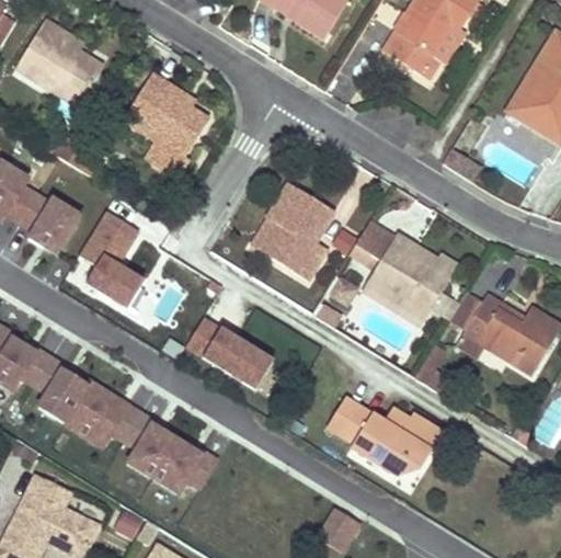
[(264,0),(285,13),(289,7),(329,31),(346,0),(264,0)]
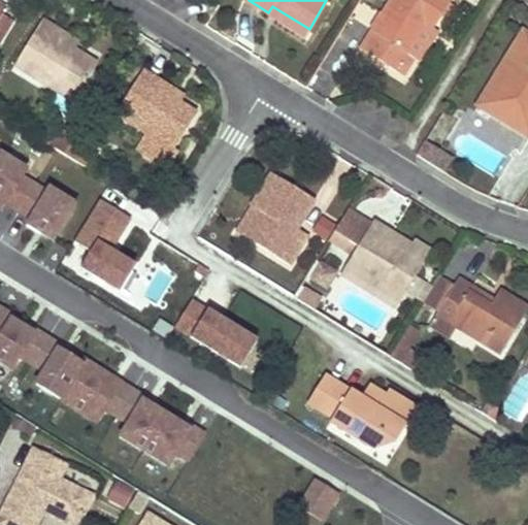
[(434,26),(451,0),(387,0),(382,10),(386,13),(364,50),(403,74),(415,56),(420,60),(438,29),(434,26)]
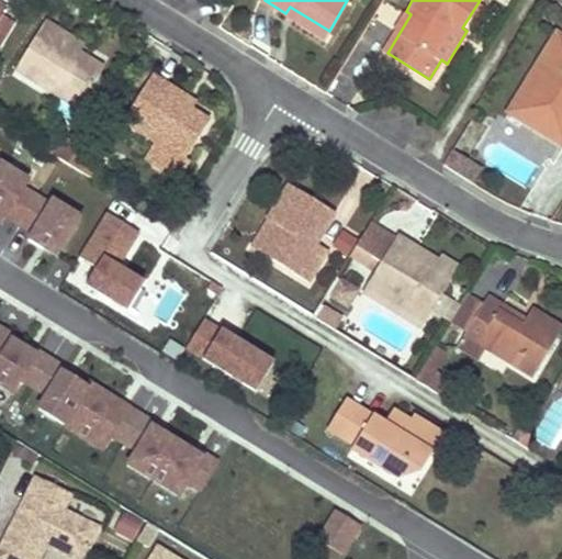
[(329,31),(290,7),(285,13),(325,36),(329,31)]
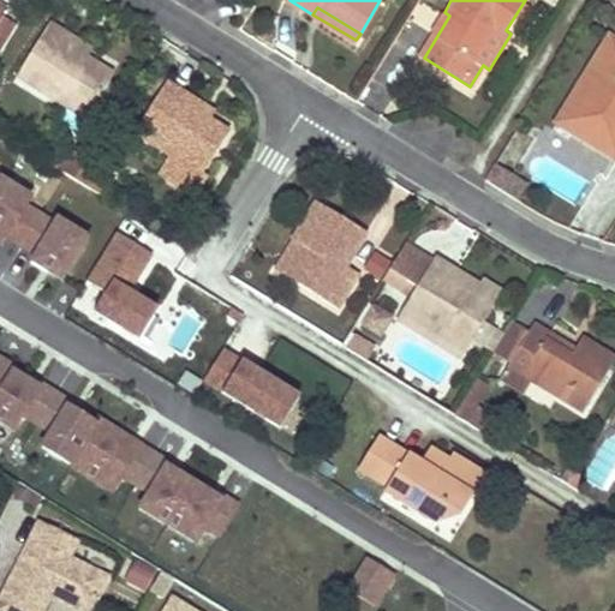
[(424,58),(449,16),(445,12),(434,29),(435,30),(421,55),(424,58)]
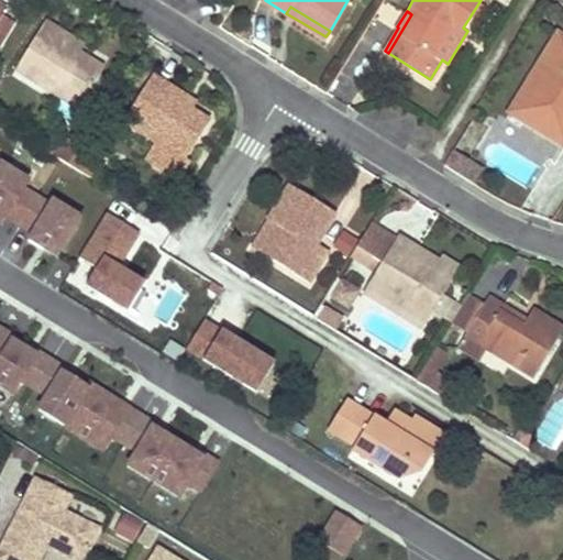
[(79,106),(103,66),(79,51),(58,39),(63,32),(44,20),(15,67),(79,106)]
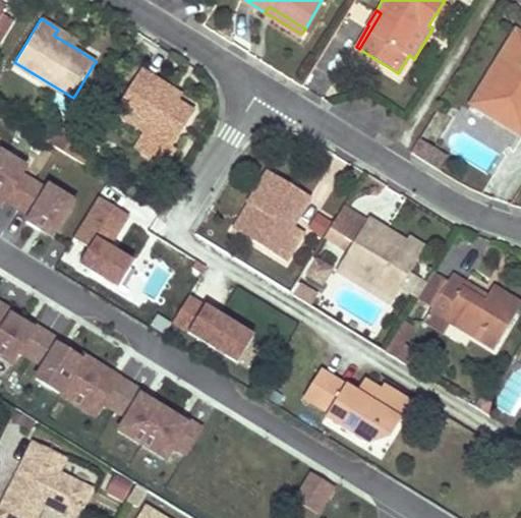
[(77,41),(58,30),(54,36),(73,47),(77,41)]
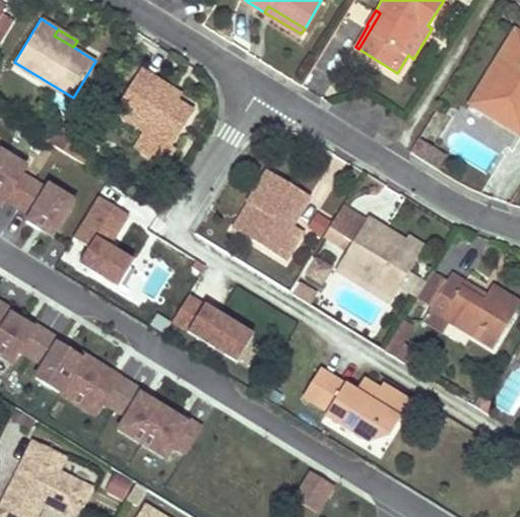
[(519,33),(515,29),(491,69),(500,74),(479,107),(519,131),(519,33)]
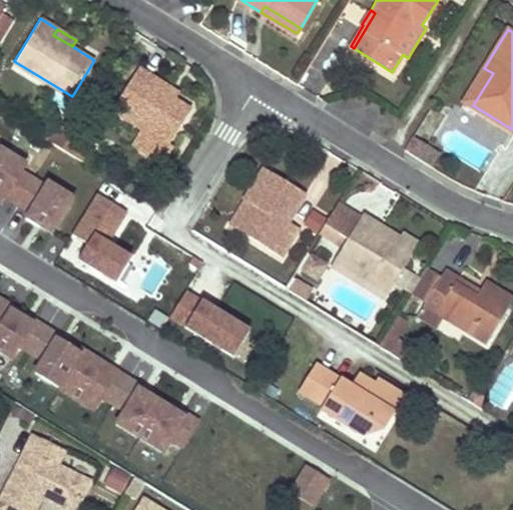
[(169,143),(191,108),(174,97),(151,82),(155,76),(138,66),(111,108),(142,128),(133,143),(163,161),(173,146),(169,143)]
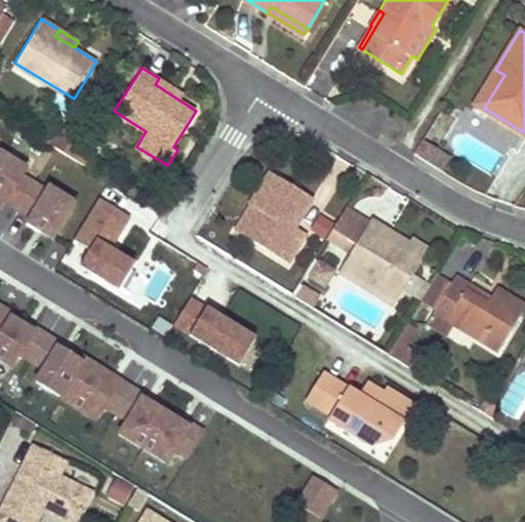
[(484,108),(505,75),(495,70),(475,103),(484,108)]
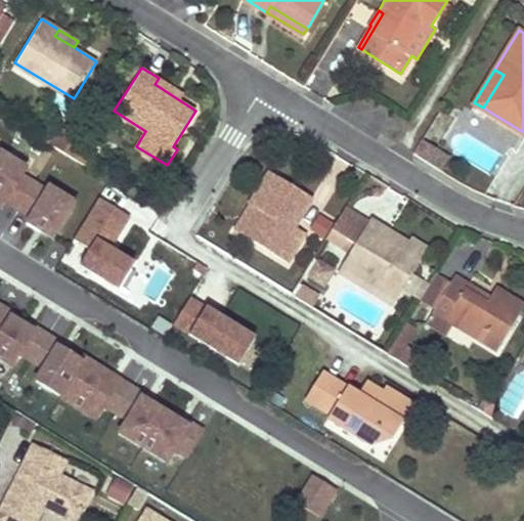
[(182,93),(159,78),(155,84),(178,99),(182,93)]
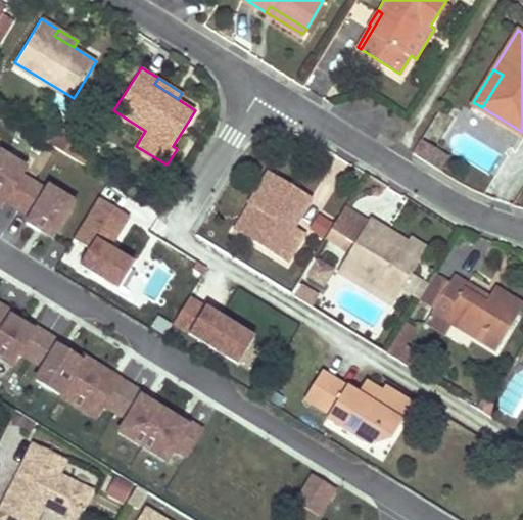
[(74,138),(55,127),(46,140),(64,151),(74,138)]
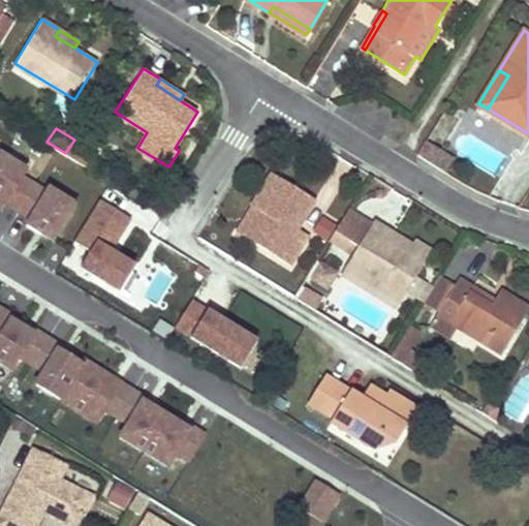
[(454,157),(426,138),(416,153),(445,171),(454,157)]
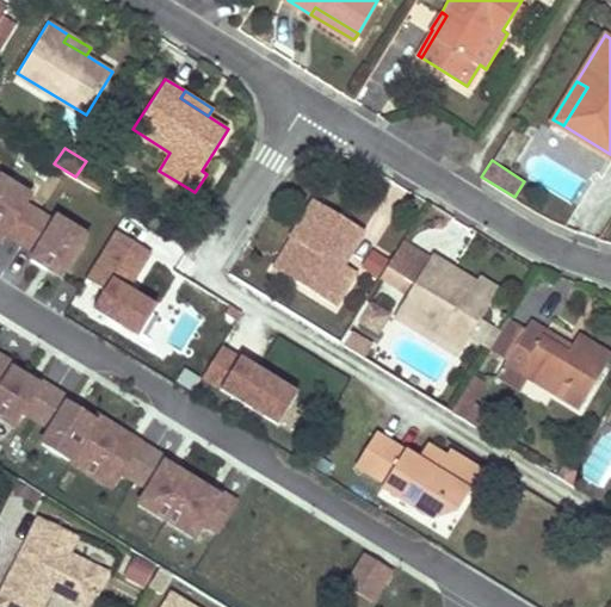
[(109,175),(86,161),(75,177),(99,191),(109,175)]
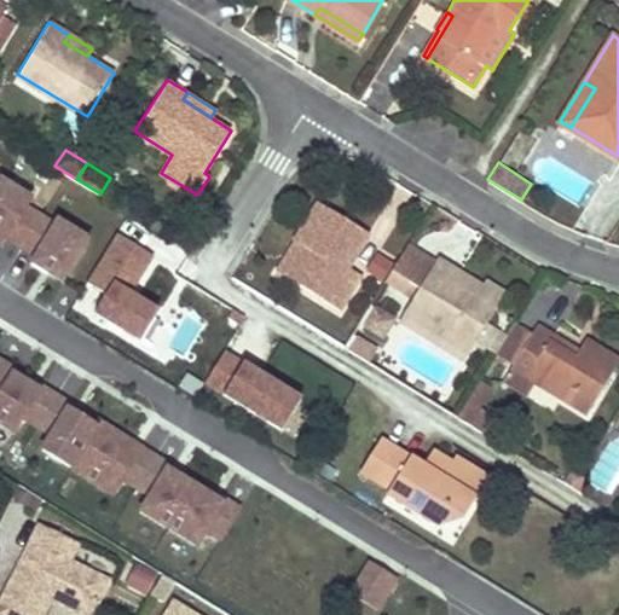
[(0,231),(21,243),(42,208),(28,199),(34,190),(0,169),(0,231)]
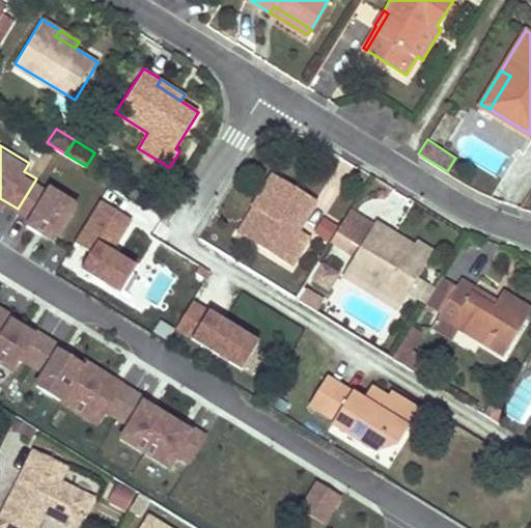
[(298,227),(315,199),(274,173),(253,206),(267,215),(251,240),(291,265),(307,239),(296,231),(298,227)]
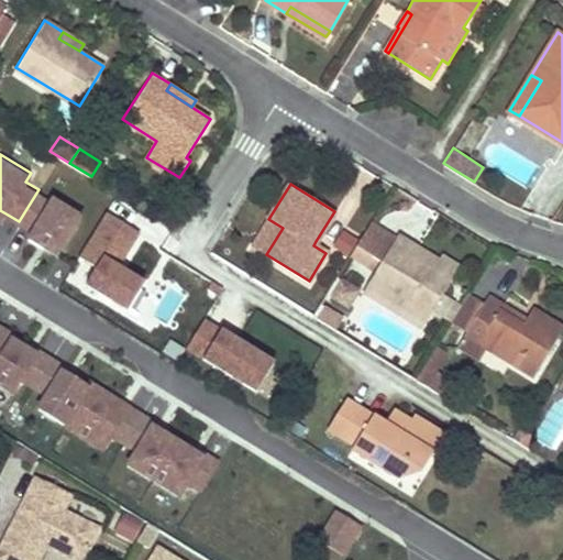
[(48,195),(39,189),(19,221),(30,229),(29,231),(55,246),(78,208),(51,191),(48,195)]
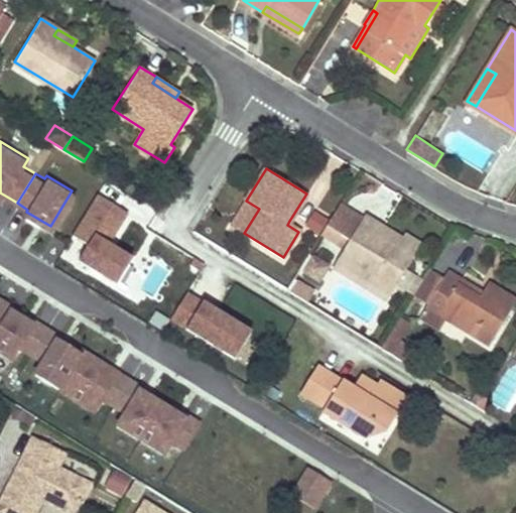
[(118,282),(136,254),(110,238),(126,212),(98,195),(75,232),(90,241),(80,258),(118,282)]
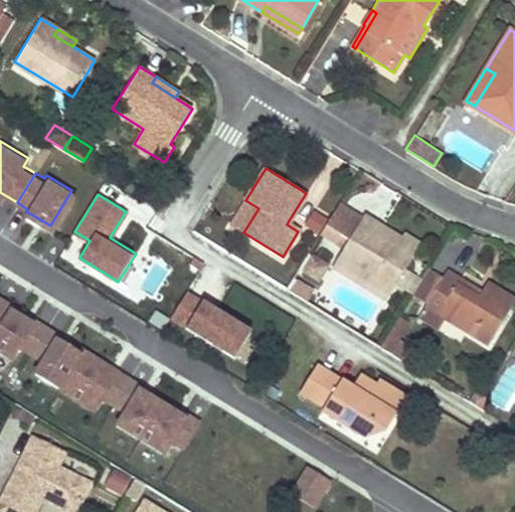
[(243,232),(259,208),(245,200),(230,224),(243,232)]
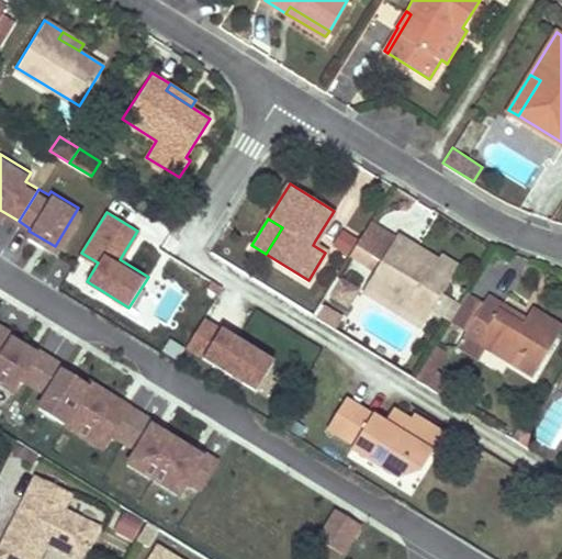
[(425,320),(459,265),(441,254),(438,258),(418,246),(412,247),(370,221),(350,254),(375,269),(367,283),(425,320)]
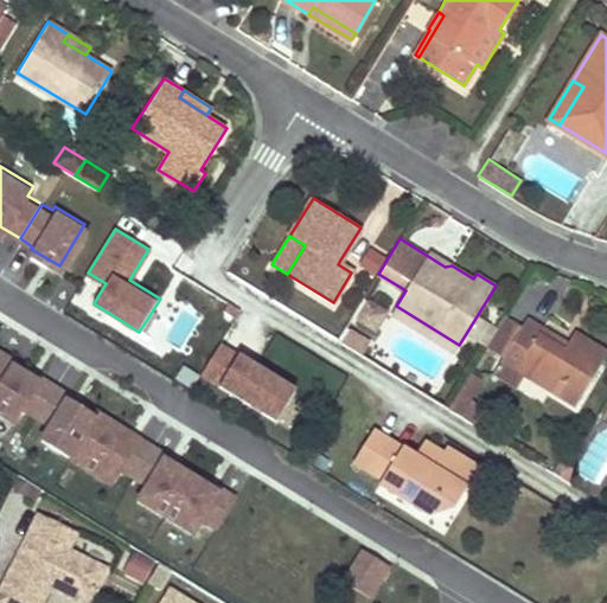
[(376,273),(385,257),(375,250),(365,265),(376,273)]
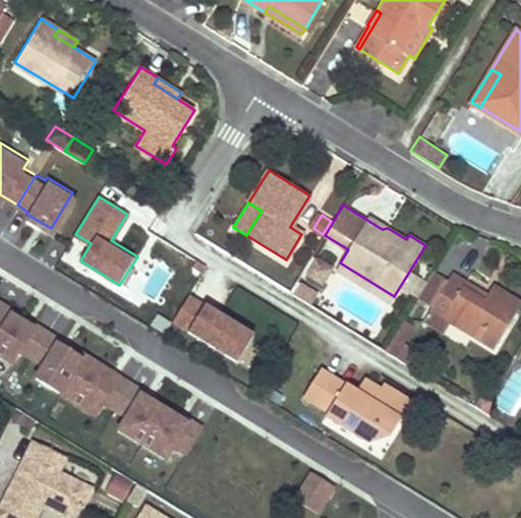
[(304,230),(292,223),(290,227),(301,234),(304,230)]
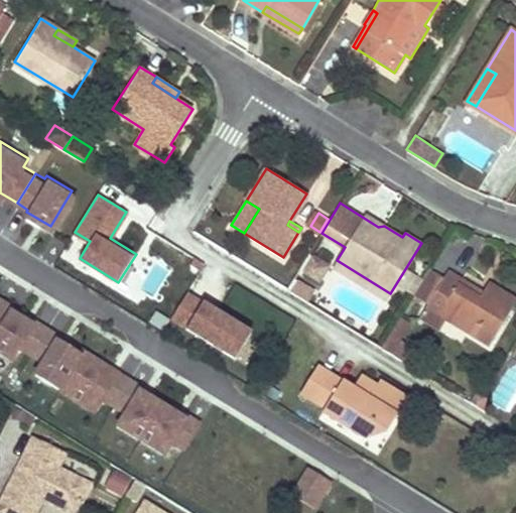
[(319,279),(329,264),(313,255),(304,270),(319,279)]
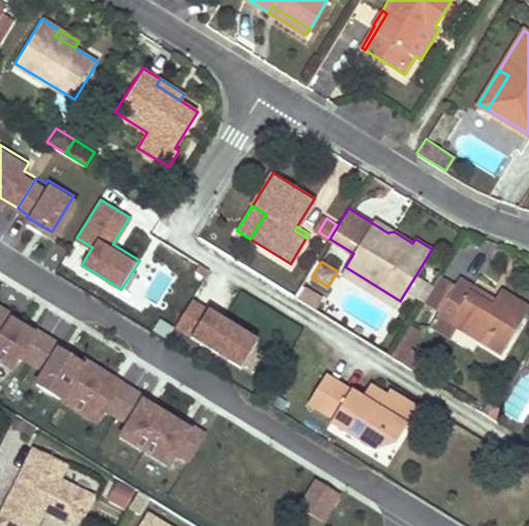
[(400,301),(345,267),(341,274),(396,308),(400,301)]
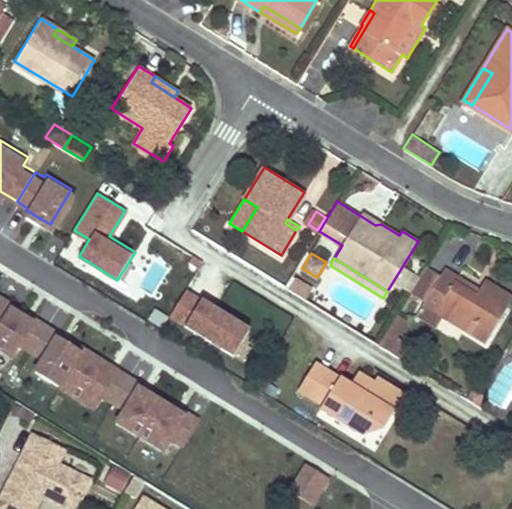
[(425,300),(440,275),(426,266),(419,276),(410,292),(425,300)]
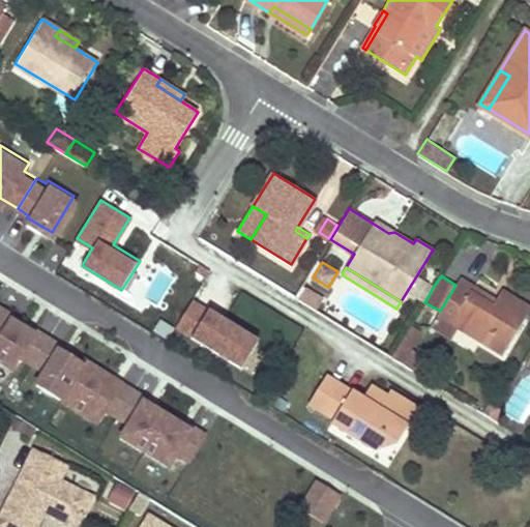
[(503,353),(529,308),(501,290),(496,299),(493,304),(471,292),(474,287),(460,277),(455,285),(440,311),(438,314),(457,325),(503,353)]
